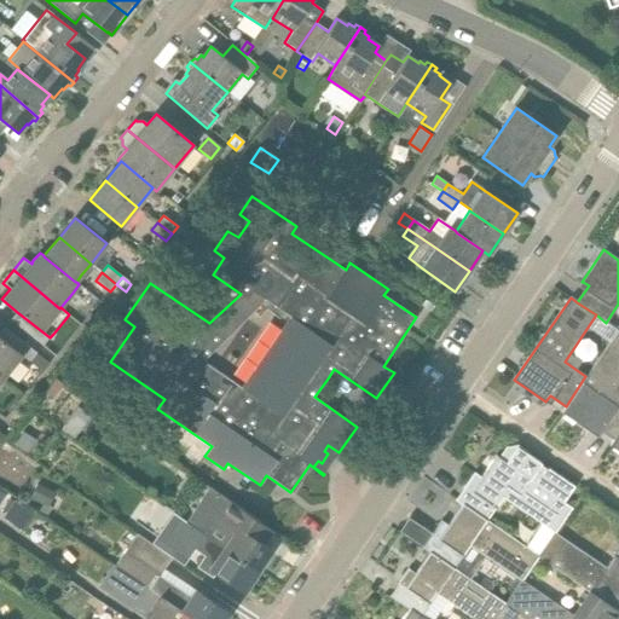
[(11,319),(42,346),(50,337),(17,312),(11,319)]
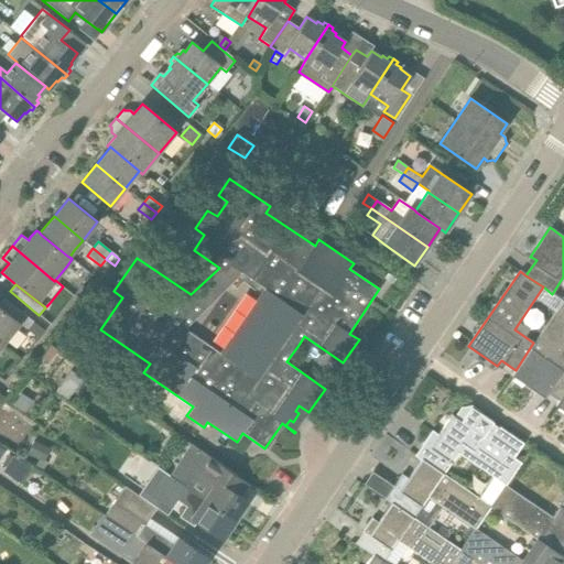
[(0,306),(20,323),(26,329),(33,322),(4,299),(0,303),(0,306)]
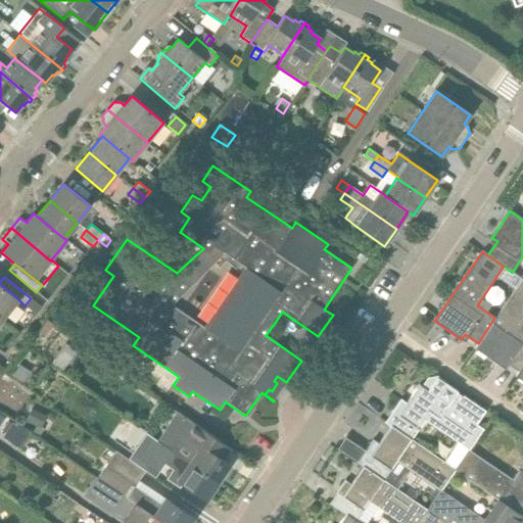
[(522,280),(494,318),(478,343),(474,349),(502,368),(506,362),(519,371),(522,365),(522,337),(515,332),(522,319),(522,280)]
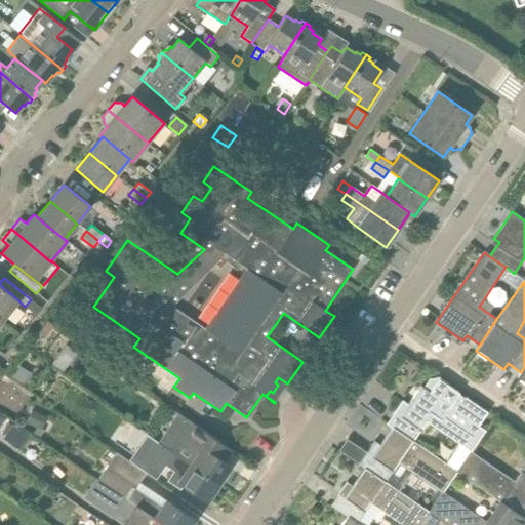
[(42,286),(36,293),(46,301),(51,294),(54,290),(45,283),(42,286)]
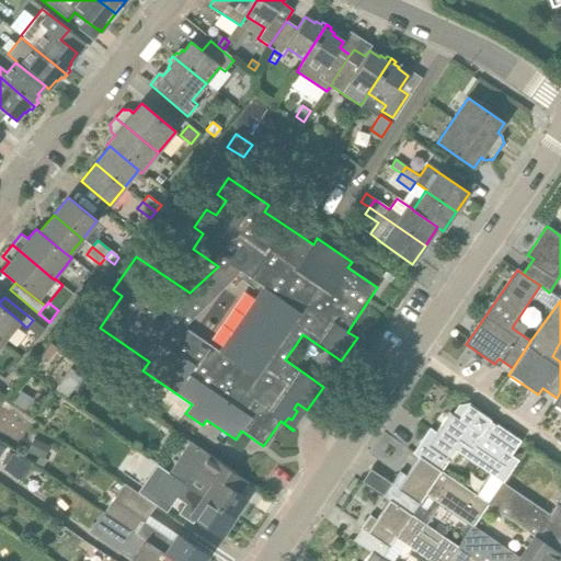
[(0,340),(3,343),(20,321),(0,305),(0,340)]
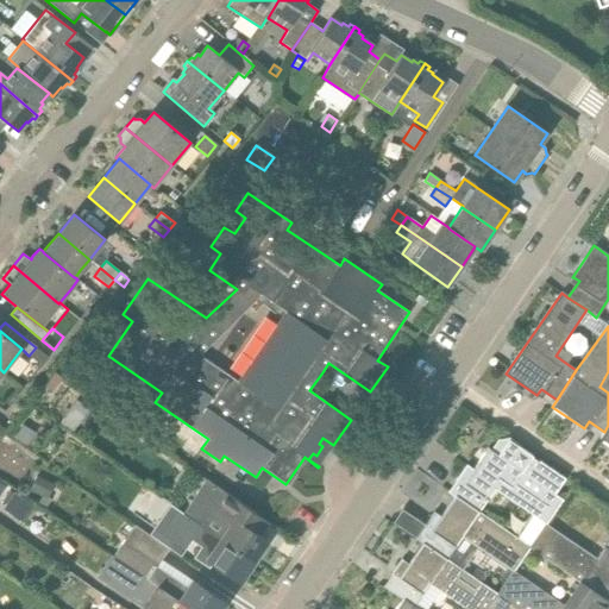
[(48,358),(36,347),(29,356),(42,365),(48,358)]
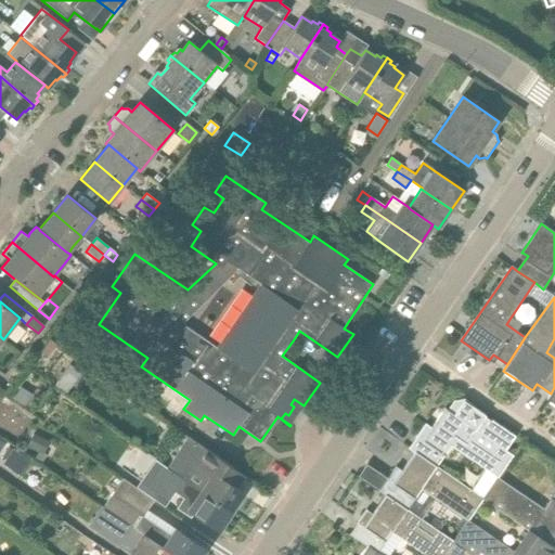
[(47,359),(57,347),(50,340),(39,353),(47,359)]
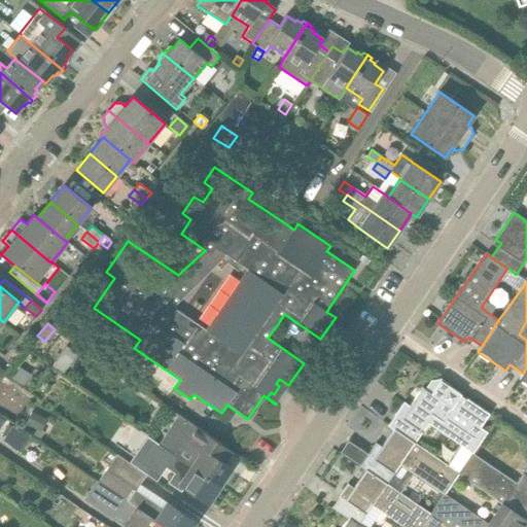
[(18,367),(10,379),(22,386),(29,375),(18,367)]
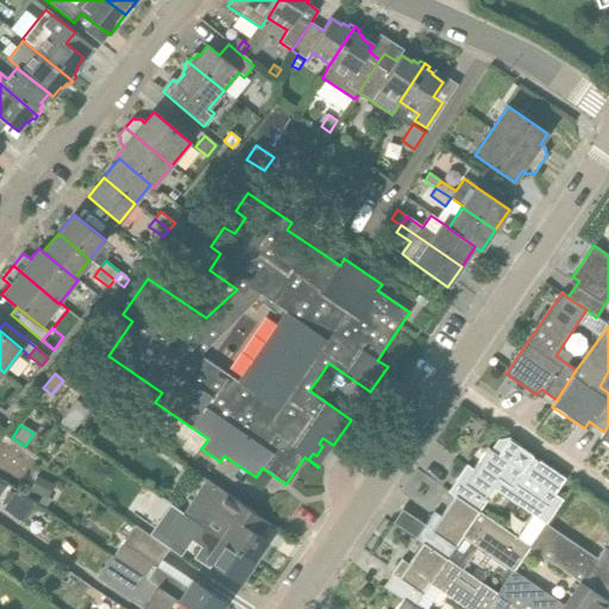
[(546,525),(563,500),(552,493),(563,477),(537,460),(537,462),(529,457),(529,456),(506,439),(496,443),(500,452),(497,456),(488,449),(473,470),(466,465),(447,493),(454,497),(478,513),(495,489),(533,514),(516,539),(529,547),(546,525)]
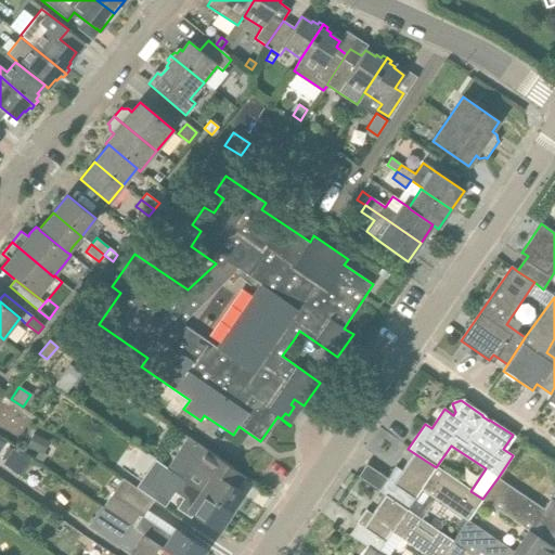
[(49,441),(33,434),(27,447),(38,451),(43,454),(49,441)]
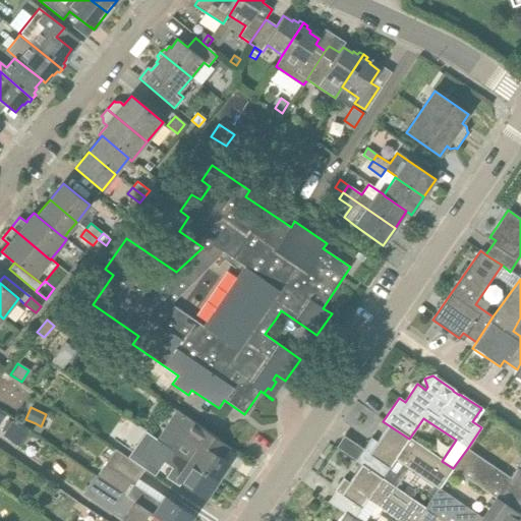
[(170,449),(217,480),(229,463),(220,457),(227,446),(176,410),(157,439),(171,449),(170,449)]
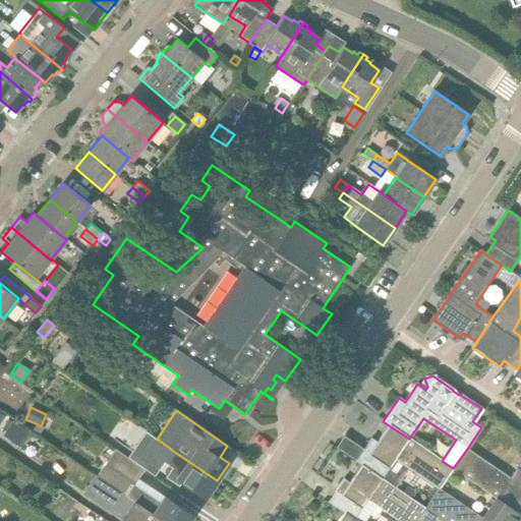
[(15,420),(6,433),(20,443),(30,429),(15,420)]
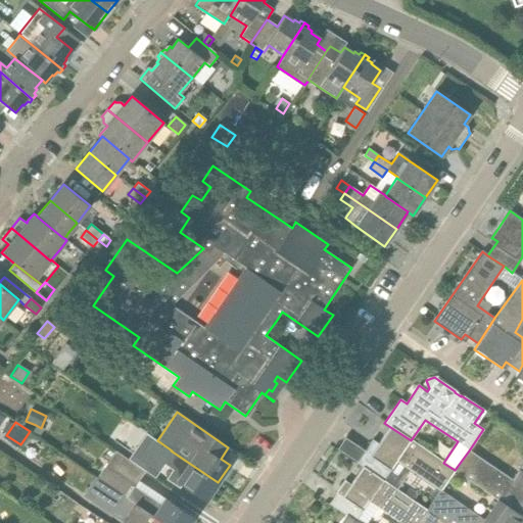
[(43,429),(41,428),(36,425),(33,433),(40,436),(43,429)]
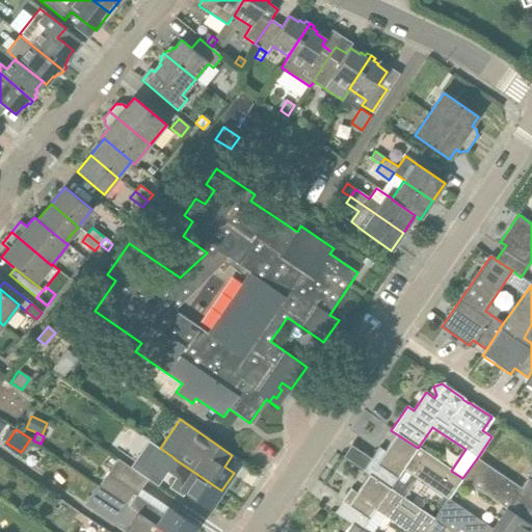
[(448,499),(462,478),(451,471),(418,448),(397,434),(384,451),(379,448),(363,472),(369,475),(403,498),(417,477),(448,499)]
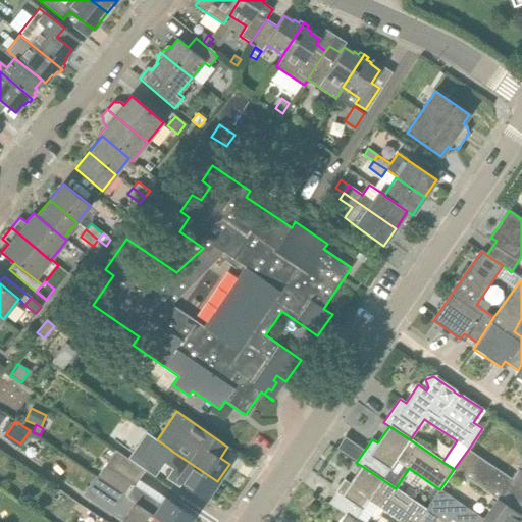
[(153,436),(138,459),(156,472),(163,460),(174,467),(166,478),(178,486),(180,483),(205,500),(217,481),(170,450),(171,450),(157,439),(153,436)]
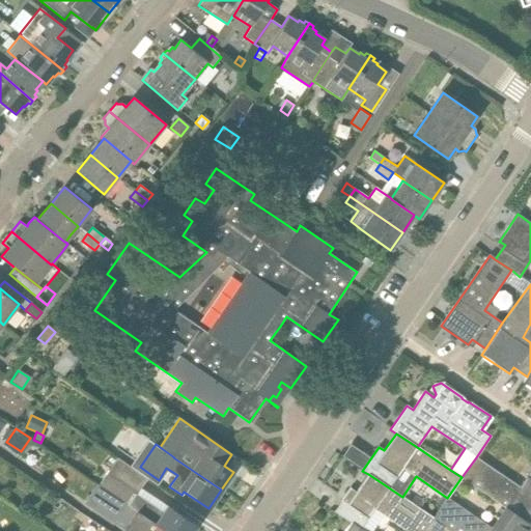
[(530,460),(529,464),(530,464),(530,472),(521,488),(476,457),(462,477),(506,508),(527,522),(530,514),(530,460)]
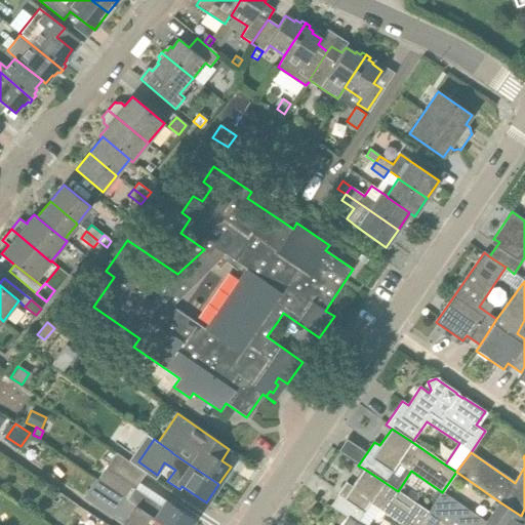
[(97,480),(106,485),(165,524),(191,524),(195,519),(167,500),(163,507),(135,488),(146,473),(135,466),(123,457),(116,453),(97,480)]
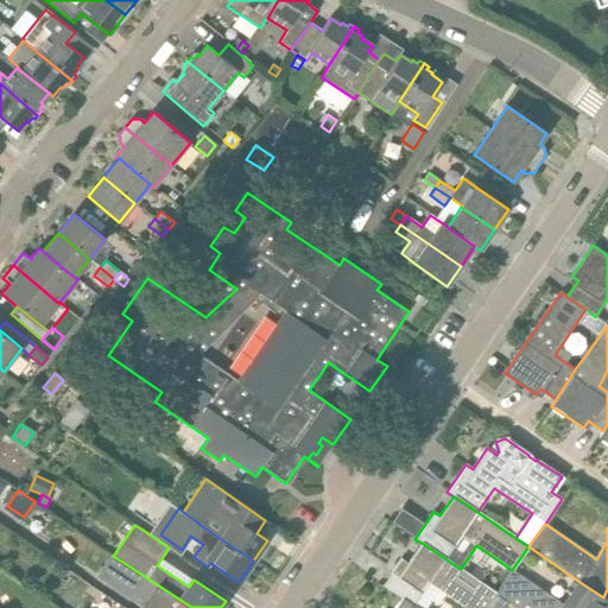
[(179,555),(182,550),(160,534),(157,539),(169,548),(179,555)]
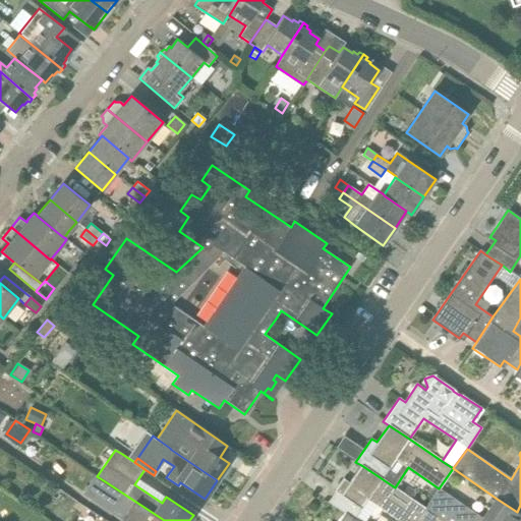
[(403,520),(417,520),(425,509),(395,487),(361,465),(349,482),(344,479),(328,502),(344,513),(353,519),(368,498),(403,520)]
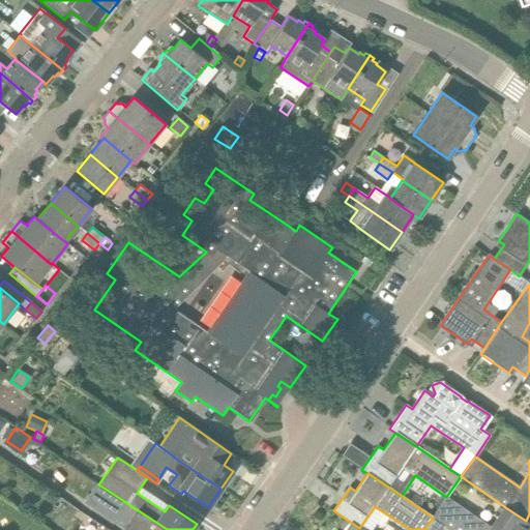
[(127,529),(167,529),(107,490),(98,500),(129,521),(125,528),(127,529)]
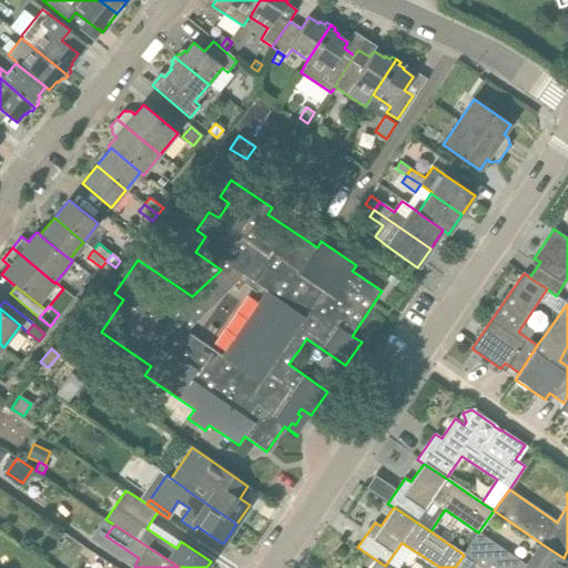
[(567,560),(564,558),(541,544),(526,567),(478,535),(464,555),(476,563),(484,567),(565,567),(567,564),(567,560)]
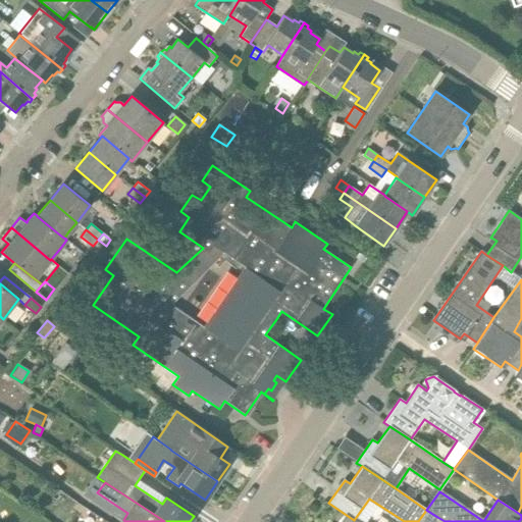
[(434,521),(437,517),(426,510),(418,521),(434,521)]
